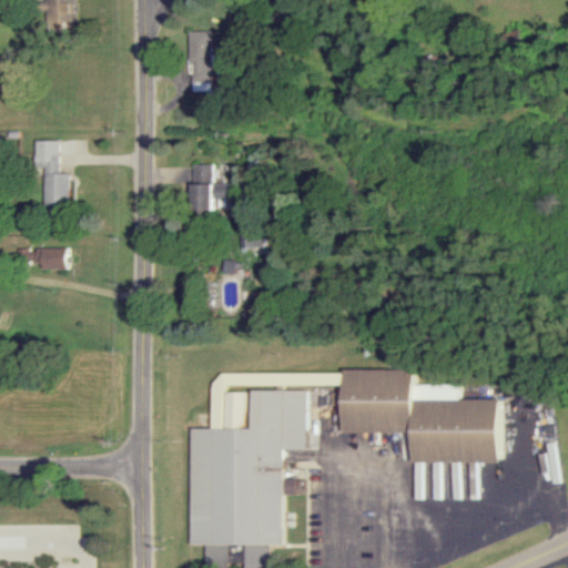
[(191,29),(189,91),(217,91),(217,81),(213,81),(214,29),(191,29)]
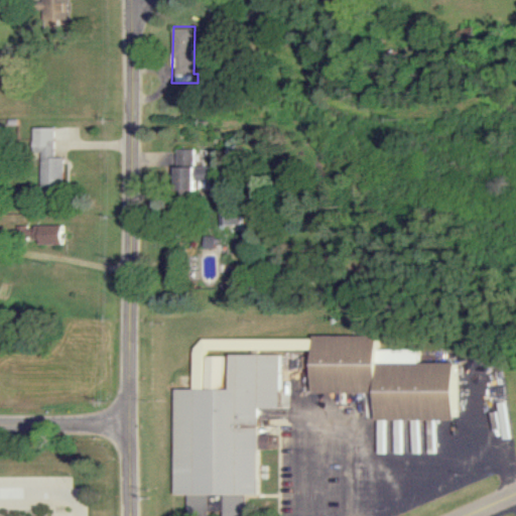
[(38,152),(38,185),(61,185),(61,155),(52,155),(52,137),(31,137),(31,152),(38,152)]
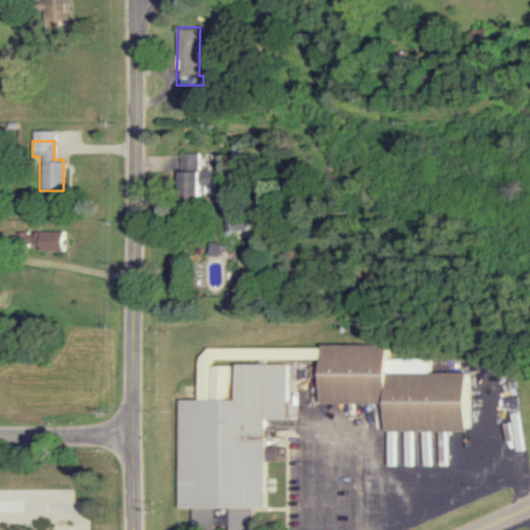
[(181,194),(216,194),(216,169),(201,169),(201,151),(181,151),(181,194)]
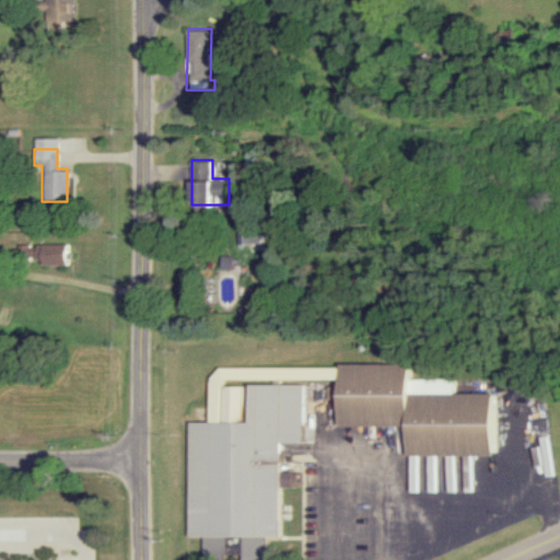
[(67,243),(37,243),(37,264),(67,264),(67,243)]
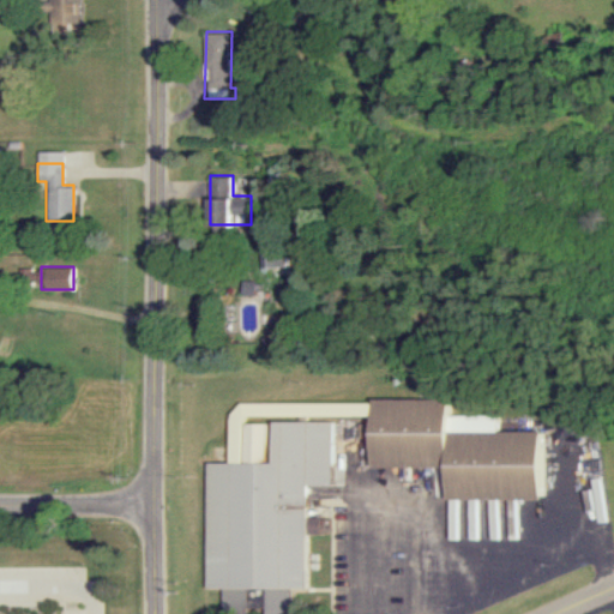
[(330,417),(371,416),(372,467),(449,467),(450,499),(546,498),(545,431),(500,431),(500,414),(451,414),(450,399),(229,401),(230,462),(206,462),(208,589),(222,589),(222,613),(248,613),(248,608),(265,608),(265,613),(290,613),(292,591),(307,590),(306,485),(331,483),(330,417)]
